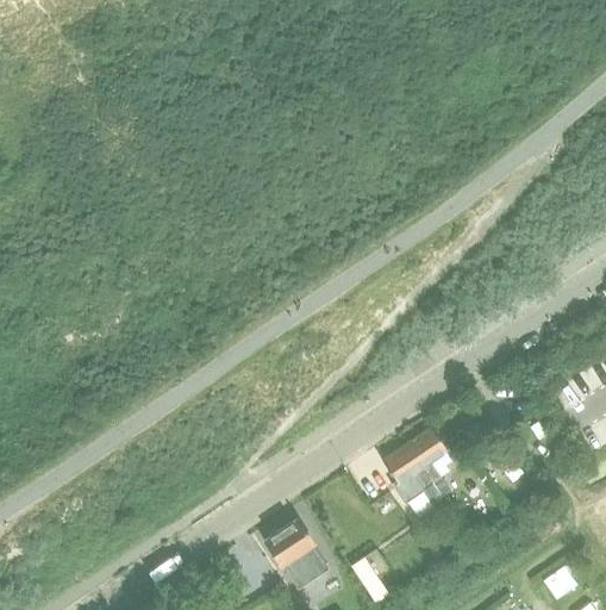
[(453,461),(445,450),(431,429),(407,446),(432,484),(442,477),(438,472),(453,461)]
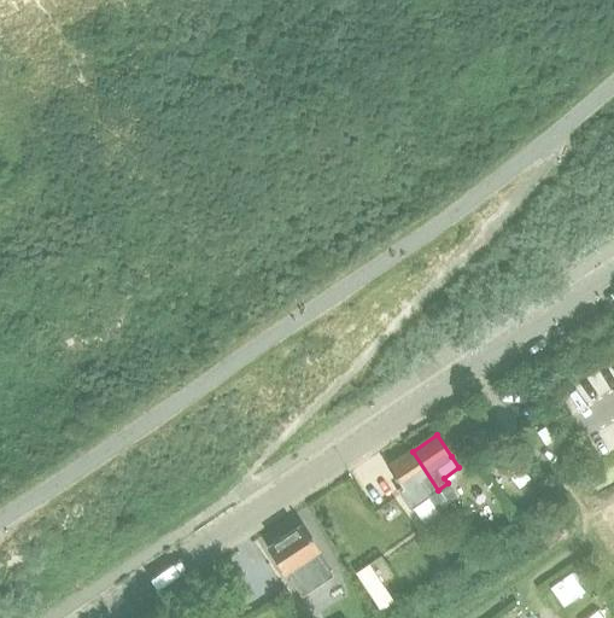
[(438,490),(413,452),(413,450),(389,467),(402,488),(398,490),(411,508),(414,507),(424,522),(438,512),(436,508),(445,501),(438,490)]
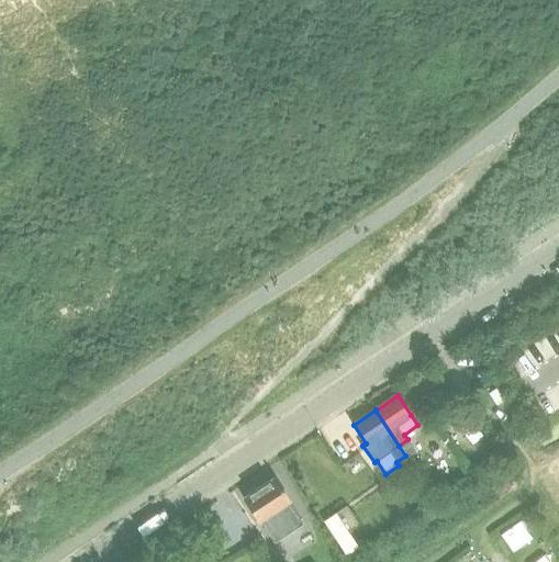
[(407,439),(399,446),(405,456),(409,460),(417,454),(407,439)]
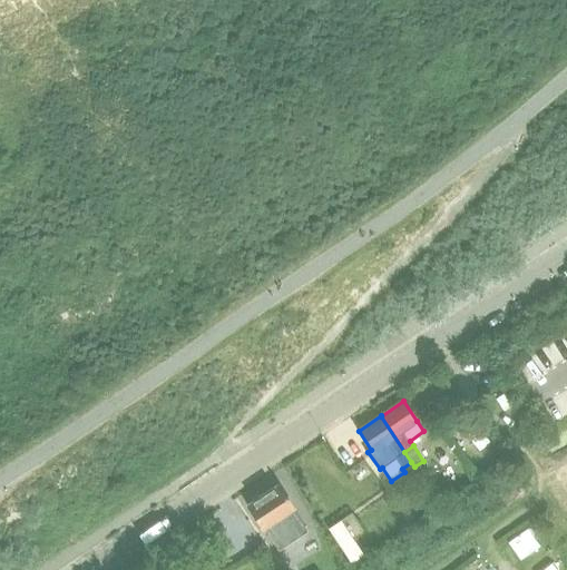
[(277,484),(247,504),(263,528),(265,527),(280,548),(284,546),(296,538),(309,530),(293,508),(277,484)]
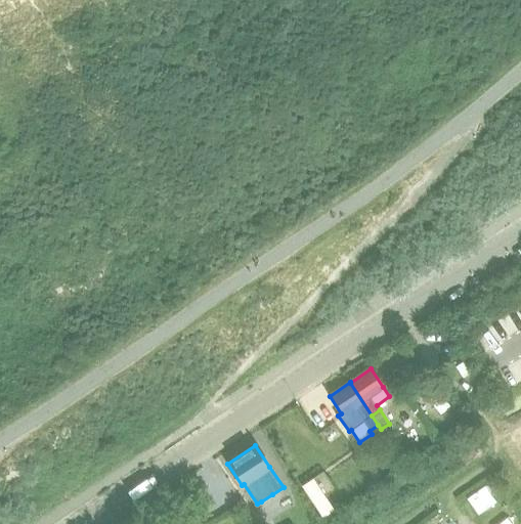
[(313,478),(302,486),(322,517),(335,510),(313,478)]
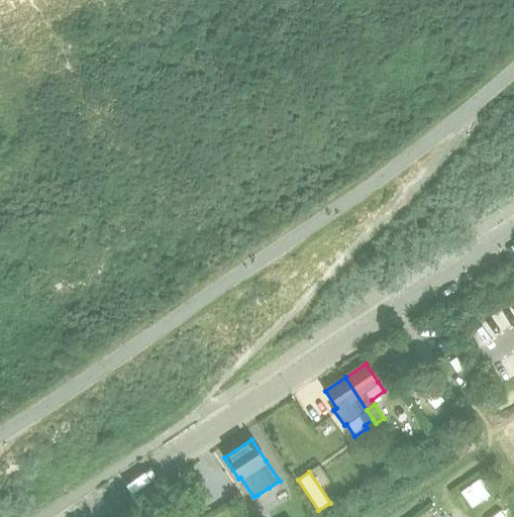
[(474,493),(454,506),(461,516),(477,516),(487,510),(474,493)]
